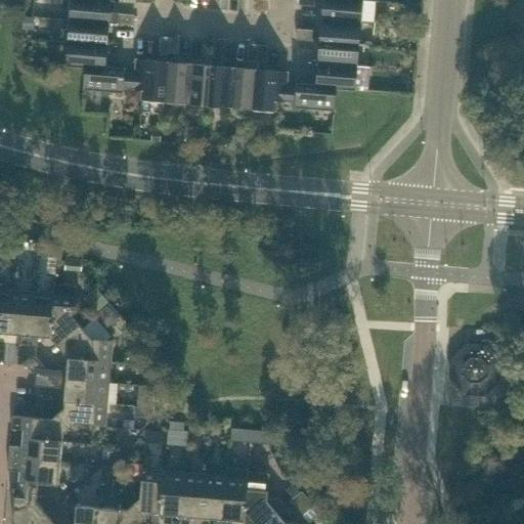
[(110,23),(112,1),(101,0),(72,0),(71,19),(110,23)]
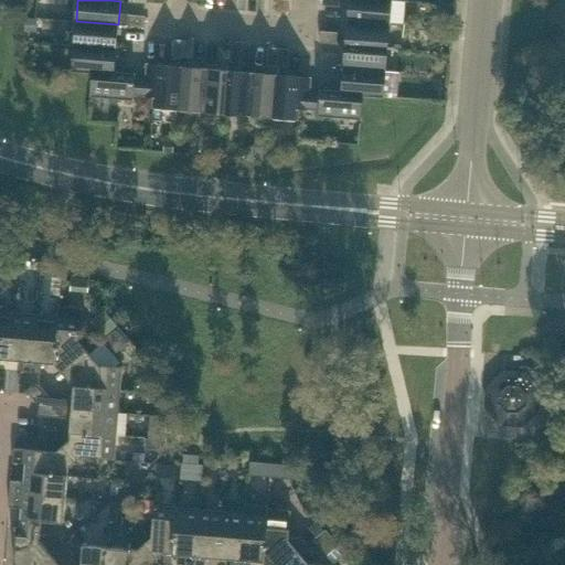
[(390,23),(392,0),(349,0),(348,20),(390,23)]
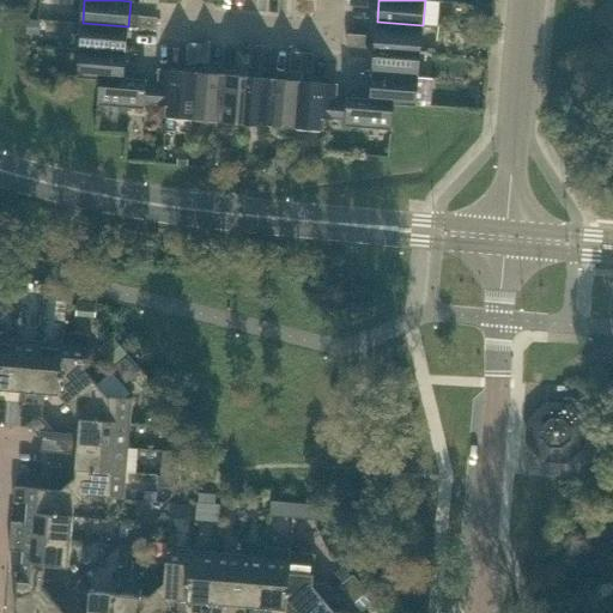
[(157,30),(158,18),(139,16),(138,28),(157,30)]
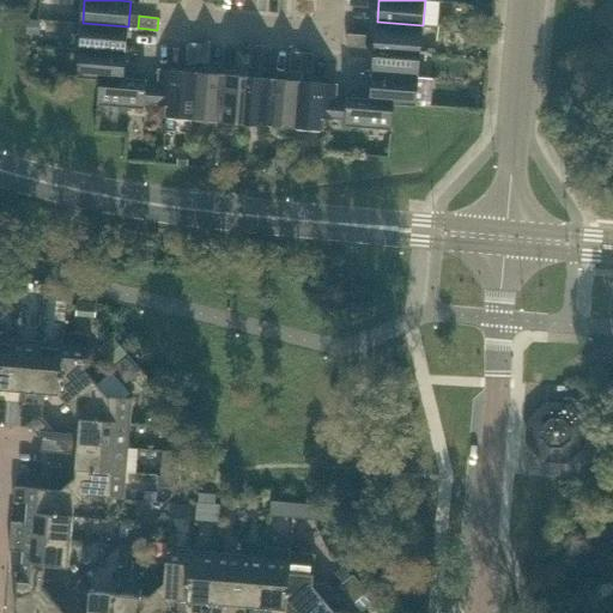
[(443,18),(443,32),(466,32),(466,19),(443,18)]
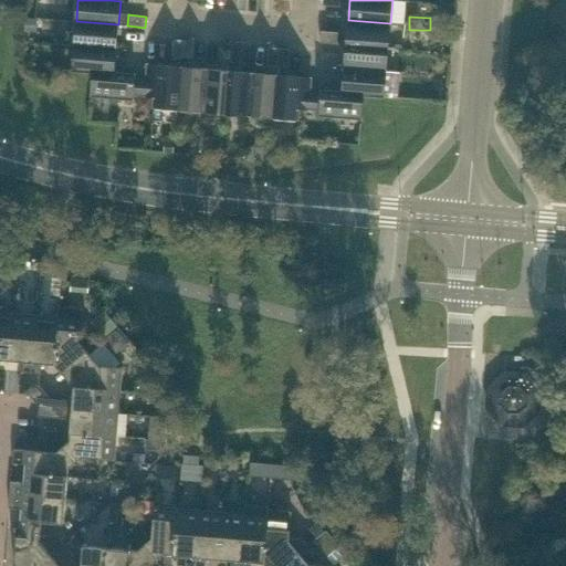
[(388,48),(390,23),(348,20),(346,44),(388,48)]
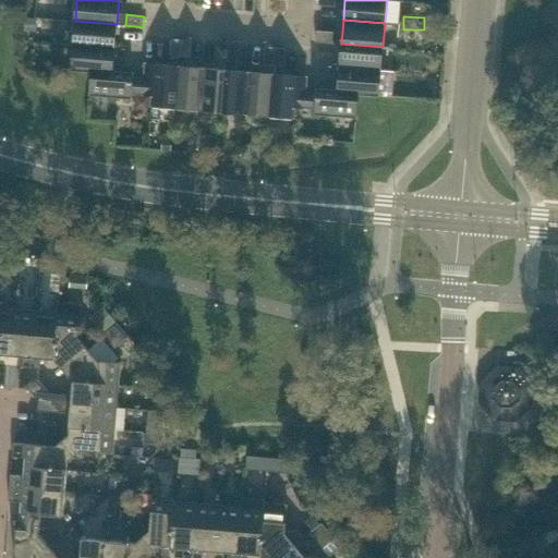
[(114,48),(117,24),(75,21),(73,44),(114,48)]
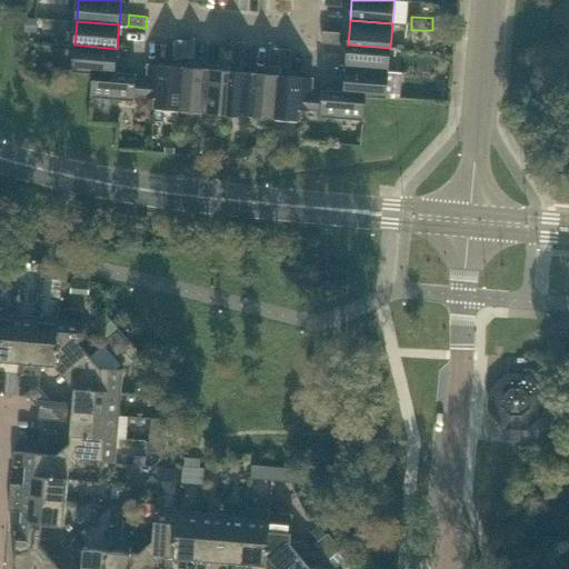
[(339,43),(340,33),(322,31),(321,42),(339,43)]
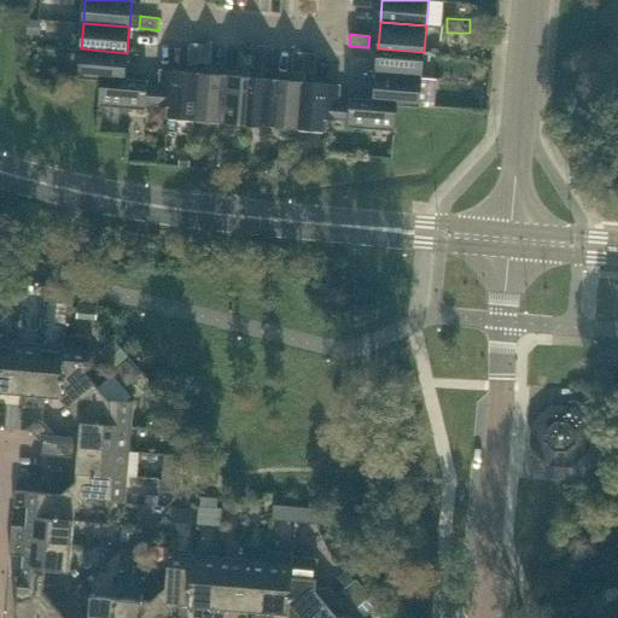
[(199,63),(200,44),(190,44),(188,62),(199,63)]
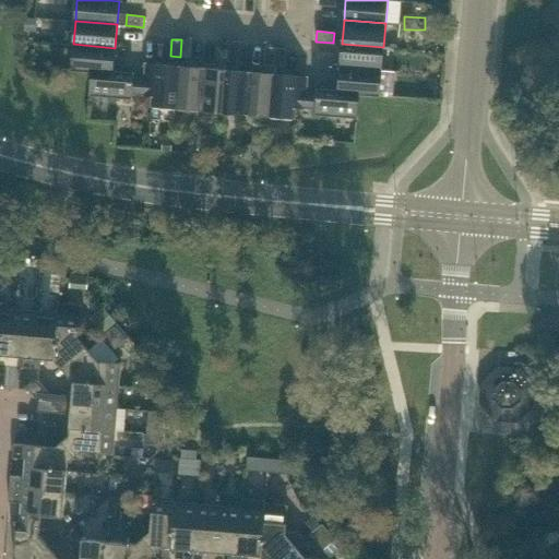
[(191,58),(192,40),(181,39),(180,57),(191,58)]
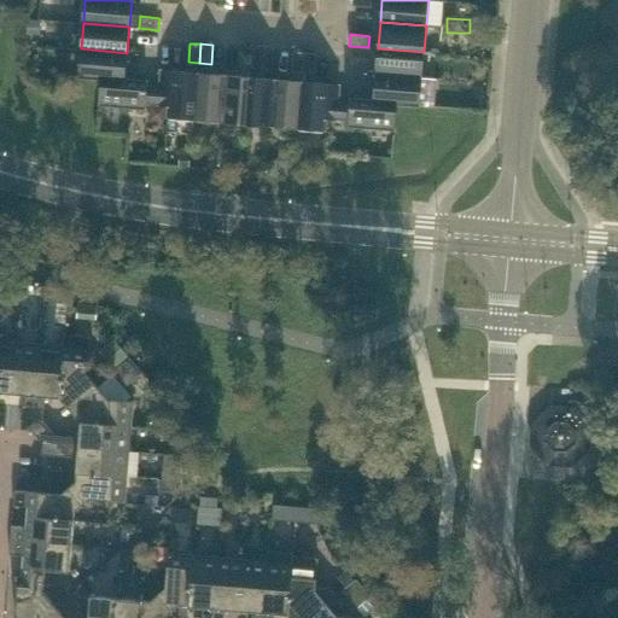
[(251,68),(254,48),(242,47),(240,66),(251,68)]
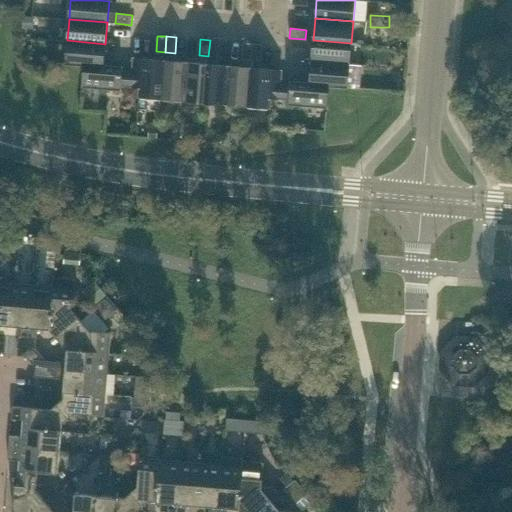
[(104,66),(104,65),(105,44),(67,40),(65,63),(84,65),(85,64),(104,66)]
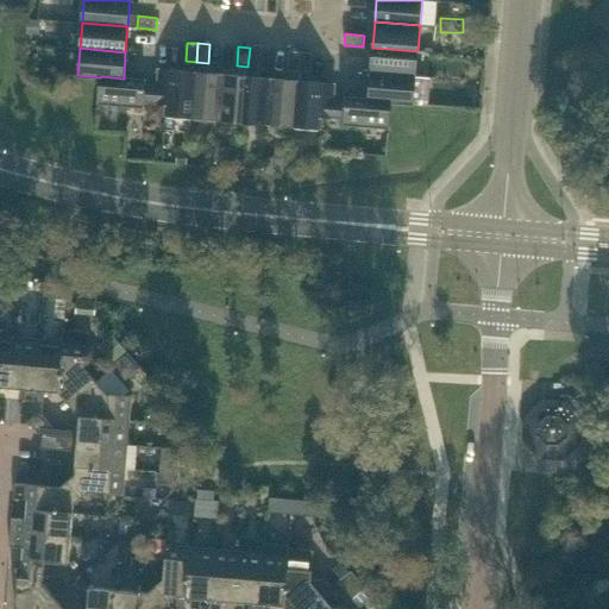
[(259,68),(261,49),(250,48),(248,67),(259,68)]
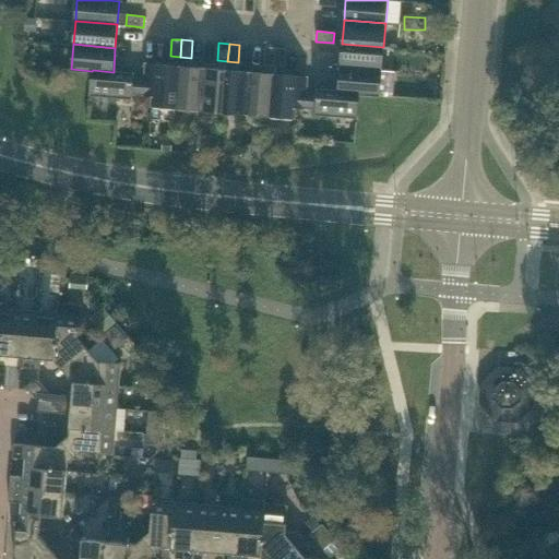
[(382,70),(383,47),(342,44),(341,68),(382,70)]
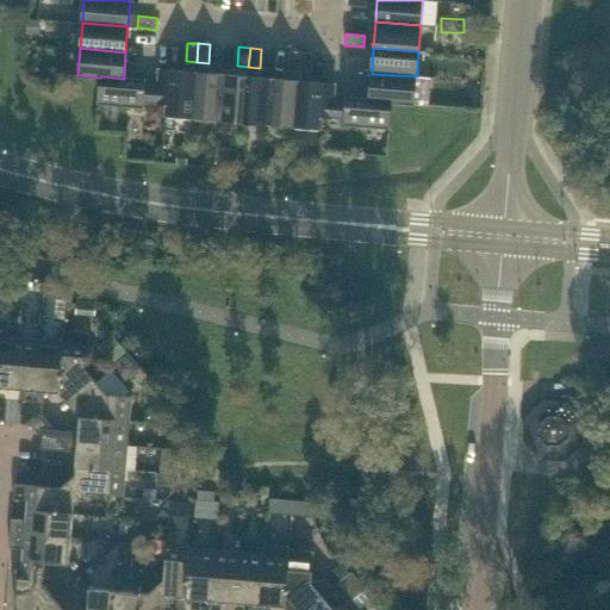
[(299,72),(302,53),(290,51),(288,70),(299,72)]
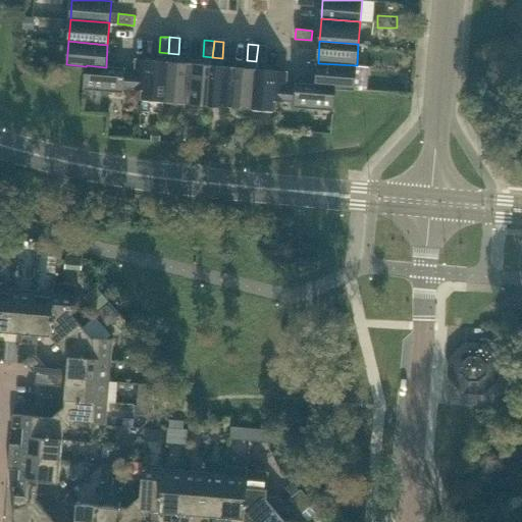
[(266,61),(267,46),(258,45),(256,61),(266,61)]
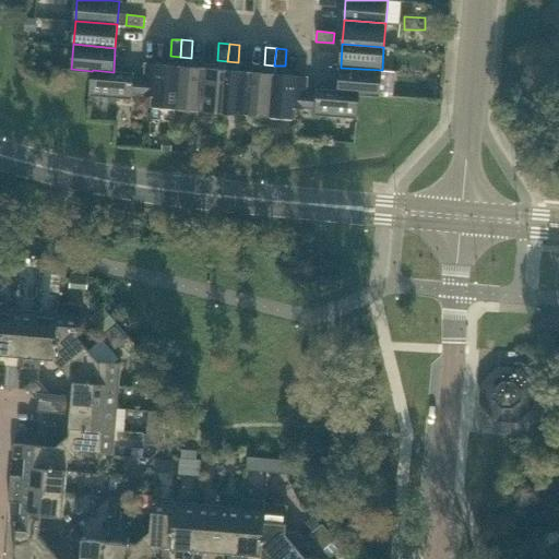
[(154,75),(155,64),(145,63),(144,74),(154,75)]
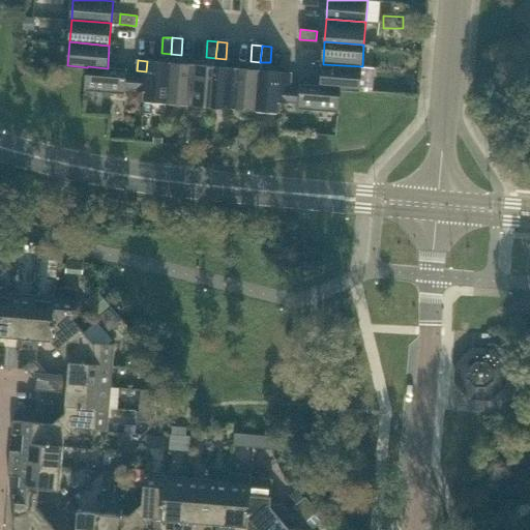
[(167,102),(170,62),(147,61),(146,71),(145,90),(144,100),(167,102)]
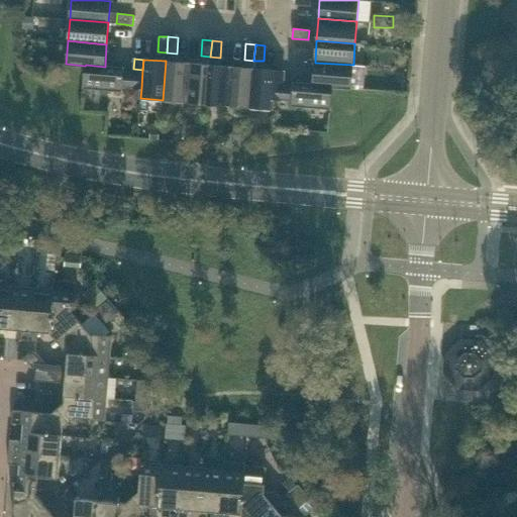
[(185,101),(188,63),(166,61),(163,100),(185,101)]
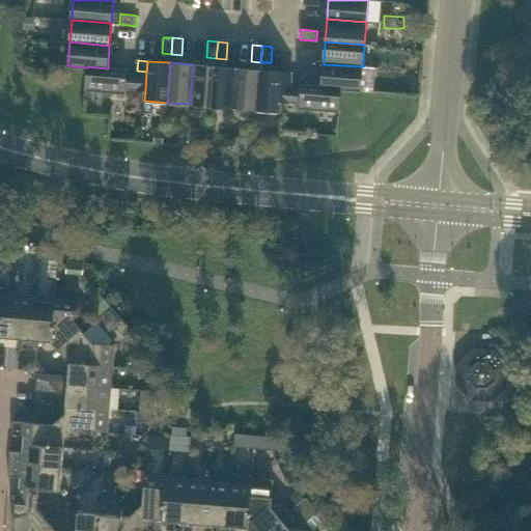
[(212,106),(216,66),(193,64),(190,104),(212,106)]
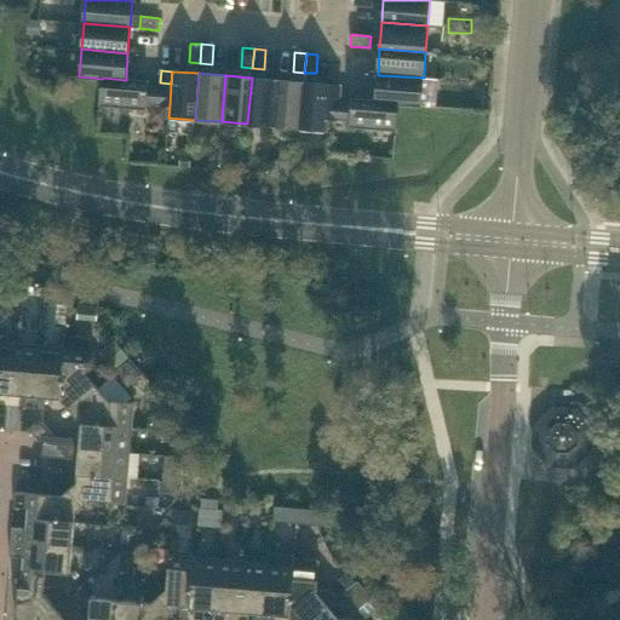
[(422,105),(424,78),(378,75),(375,101),(399,103),(399,104),(422,105)]
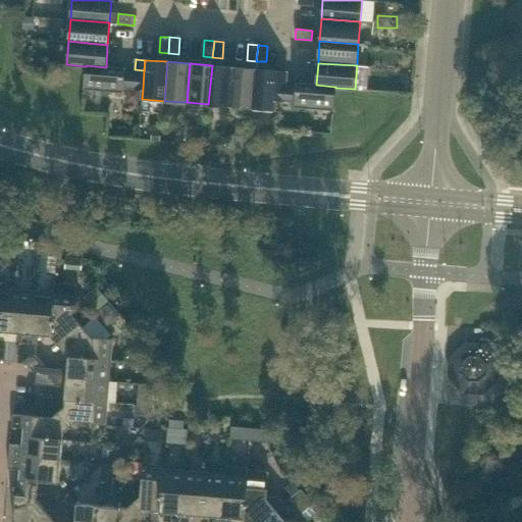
[(106,66),(106,67),(87,65),(86,66),(85,89),(123,92),(123,87),(124,73),(124,68),(106,66)]
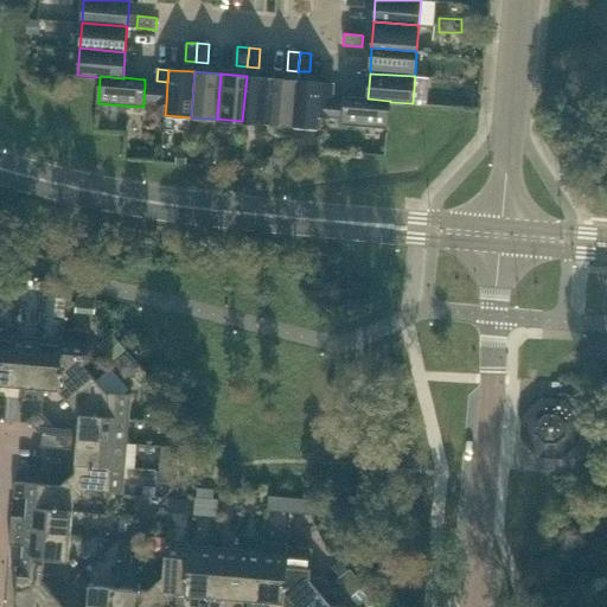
[(268,123),(272,78),(247,76),(242,121),(268,123)]
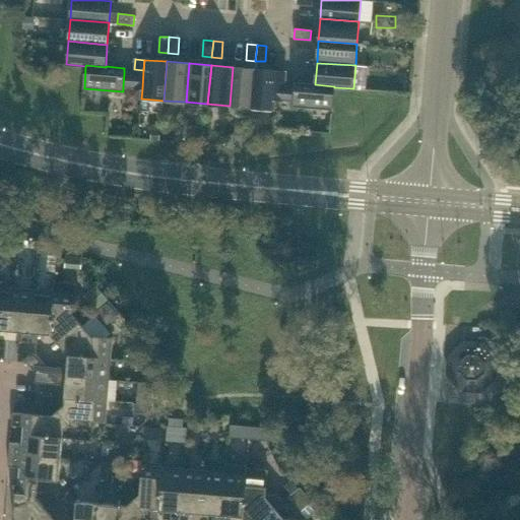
[(251,108),(255,69),(233,67),(230,106),(251,108)]
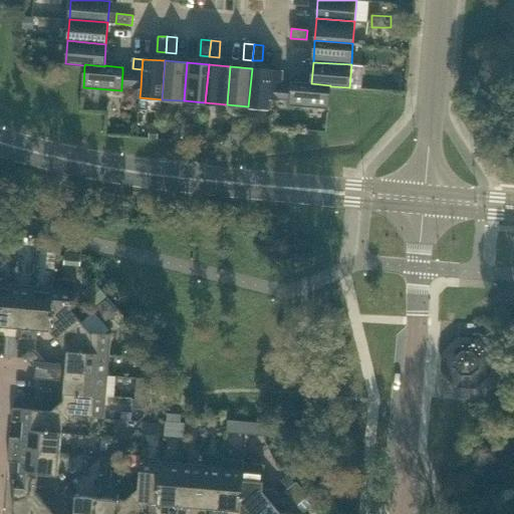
[(141,87),(142,69),(133,68),(133,73),(132,86),(141,87)]
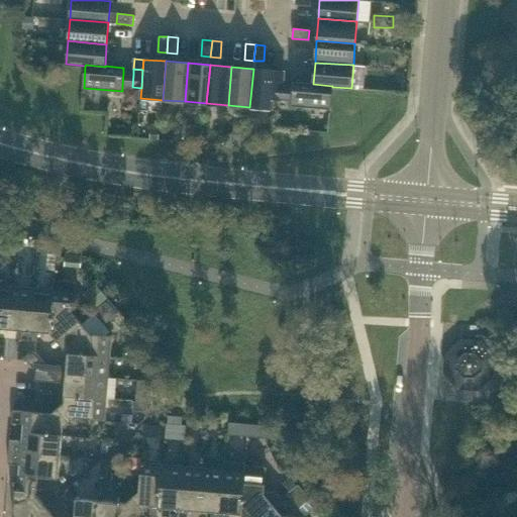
[(275,81),(276,71),(253,69),(249,107),(273,109),(274,99),(275,81)]
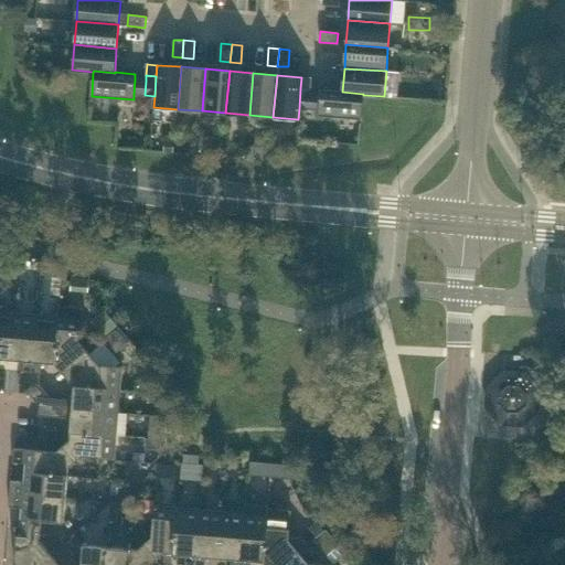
[(310,89),(311,77),(301,77),(300,88),(310,89)]
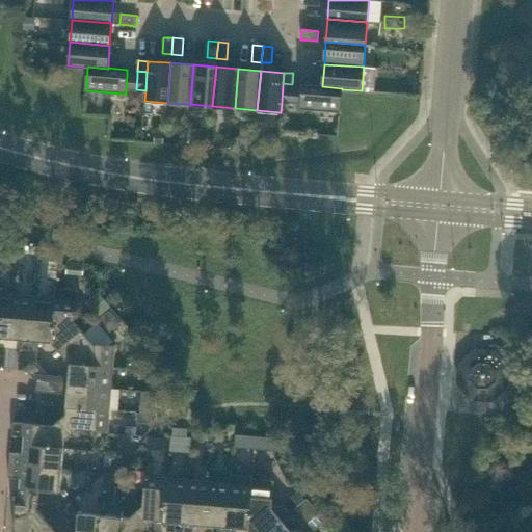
[(136,89),(137,76),(127,75),(126,88),(136,89)]
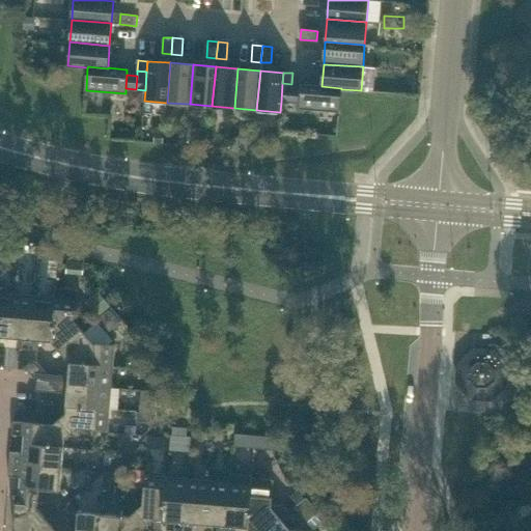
[(289,103),(290,88),(291,84),(282,83),(281,102),(289,103)]
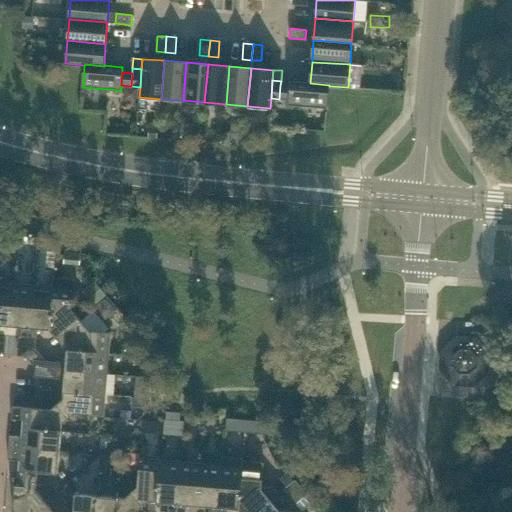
[(310,83),(291,81),(290,86),(289,99),(289,104),(327,108),(329,86),(329,85),(310,83)]
